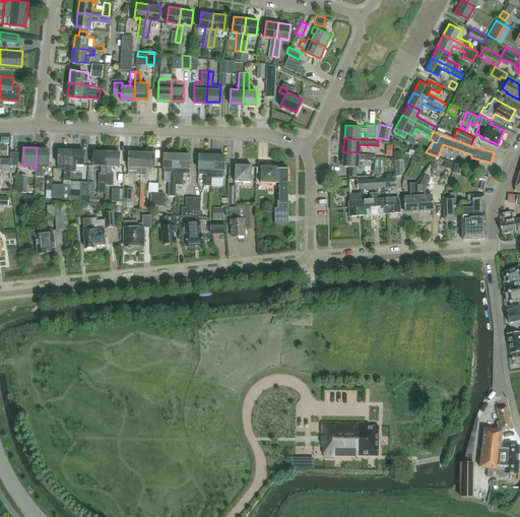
[(49,166),(49,147),(37,147),(36,169),(35,169),(35,175),(42,175),(42,166),(49,166)]
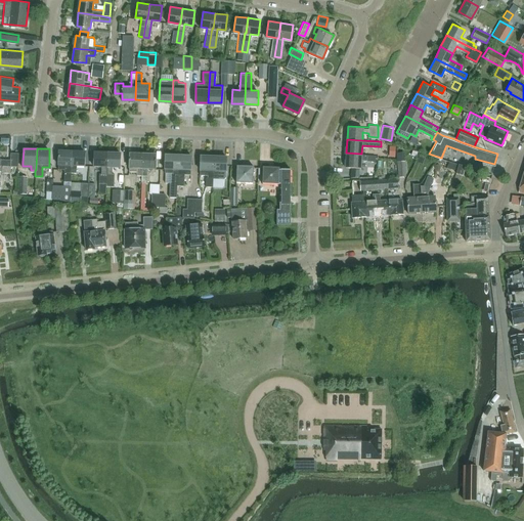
[(71,171),(72,149),(58,149),(58,167),(66,168),(66,171),(64,171),(64,179),(72,179),(72,171),(71,171)]
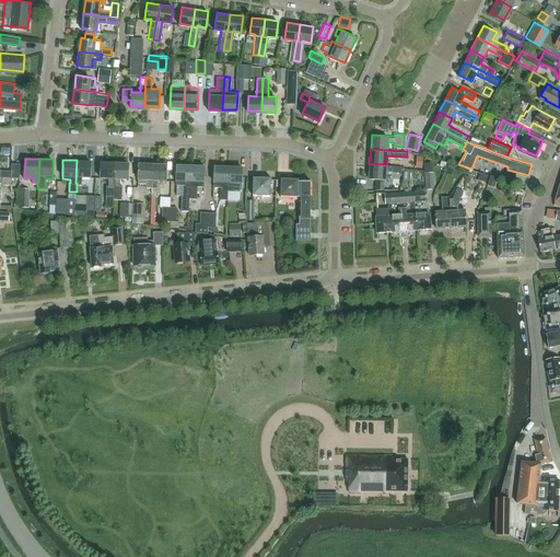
[(90,175),(91,161),(77,160),(76,183),(77,183),(82,183),(82,175),(90,175)]
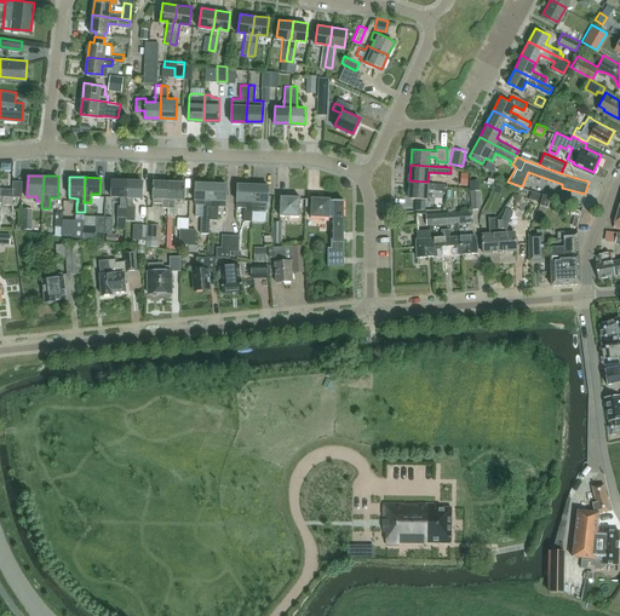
[(126,205),(127,179),(112,178),(110,194),(120,195),(120,203),(118,203),(118,214),(126,216),(126,205)]
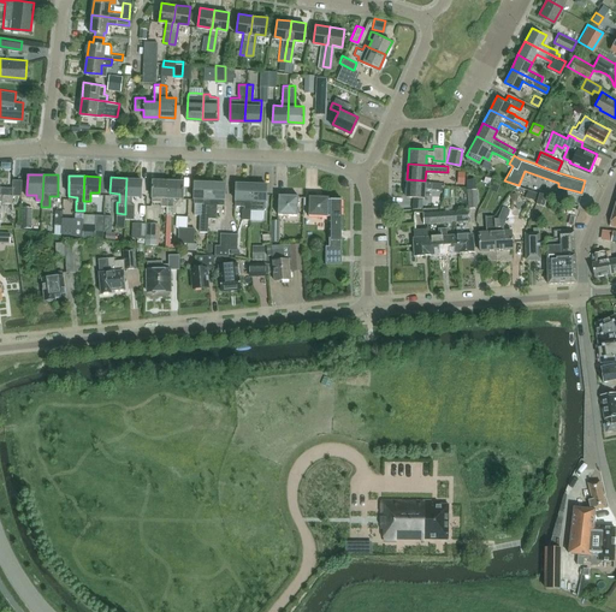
[(0,192),(12,194),(12,192),(21,194),(22,178),(13,178),(12,185),(0,184),(0,192)]
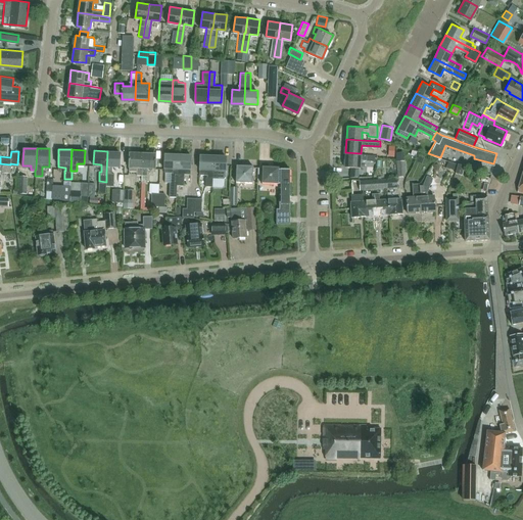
[(113,184),(114,172),(111,172),(112,164),(120,164),(121,151),(107,151),(106,173),(106,182),(106,184),(113,184)]
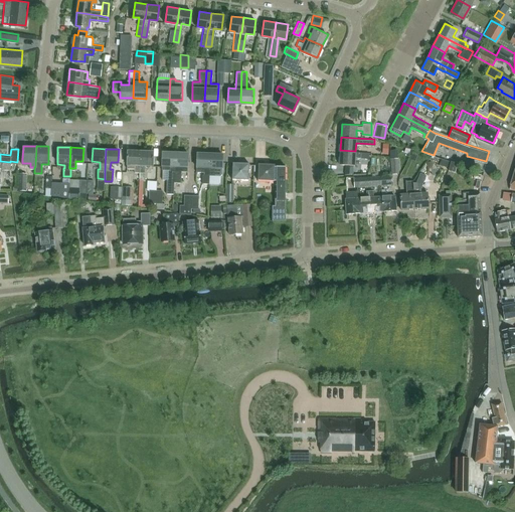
[(140,171),(140,150),(128,149),(127,167),(135,167),(135,171),(140,171)]
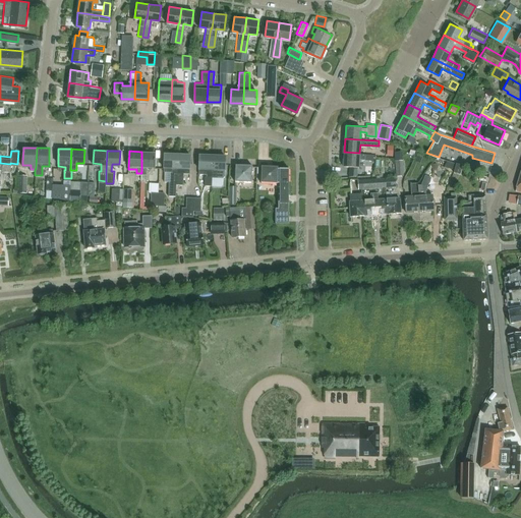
[(155,166),(155,152),(141,152),(141,173),(147,173),(147,165),(155,166)]
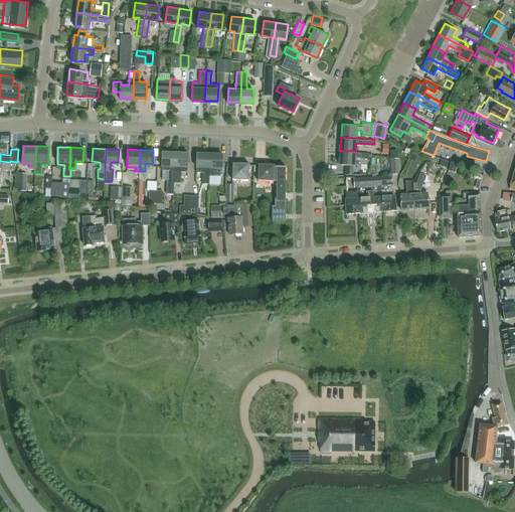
[(369,151),(355,151),(340,150),(339,163),(345,163),(353,164),(354,164),(355,156),(368,157),(369,151)]
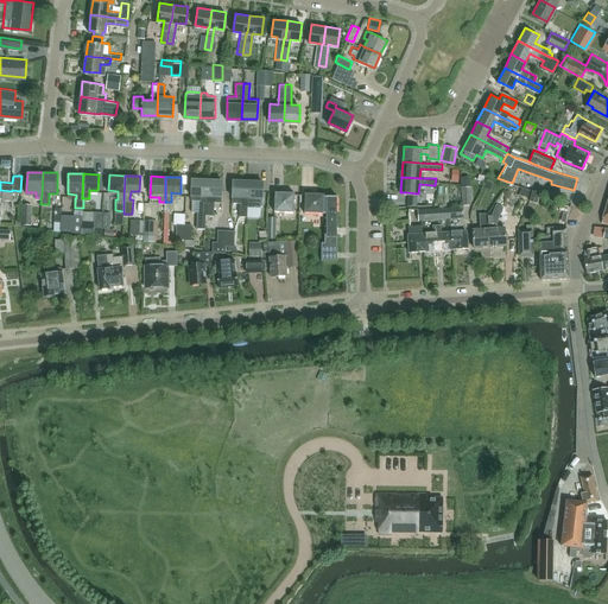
[(493,179),(486,177),(482,185),(489,189),(493,179)]
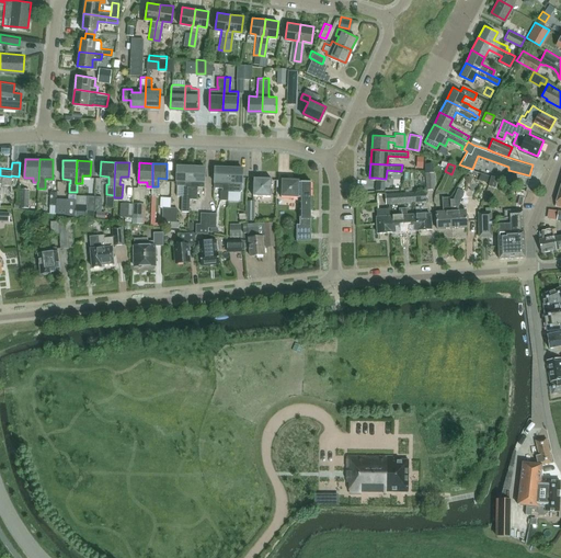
[(190,197),(191,164),(176,164),(176,183),(183,183),(183,194),(182,194),(181,209),(189,209),(190,197)]
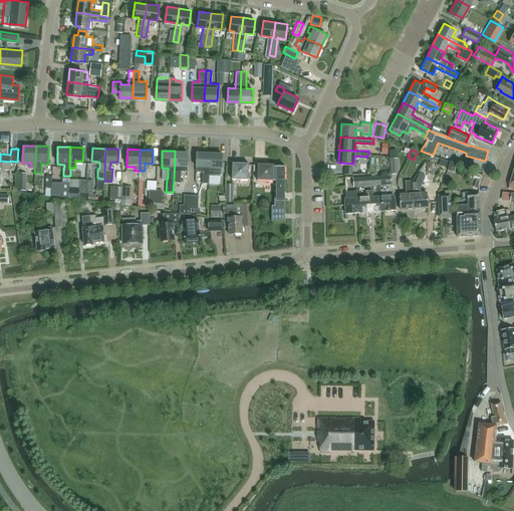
[(187,170),(188,152),(175,151),(174,181),(181,181),(181,172),(179,172),(179,170),(187,170)]
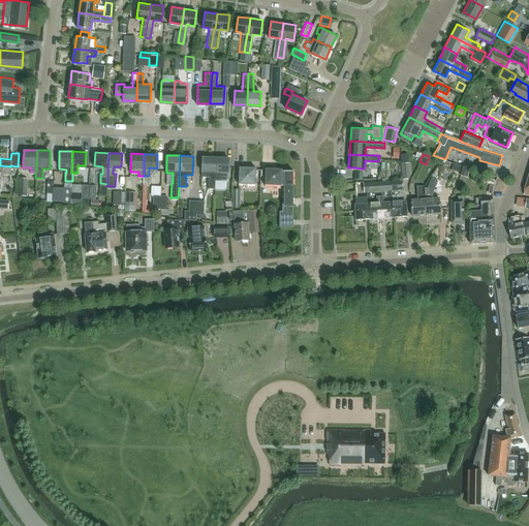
[(215,178),(216,156),(203,156),(201,175),(210,176),(210,178),(207,178),(207,187),(214,187),(214,178),(215,178)]
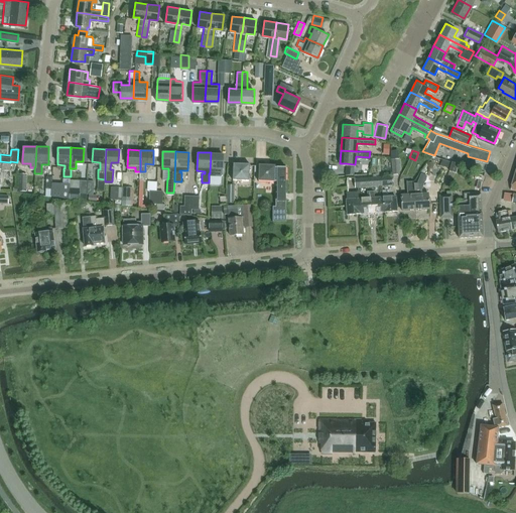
[(223,173),(223,166),(224,153),(211,152),(210,173),(221,174),(223,173)]
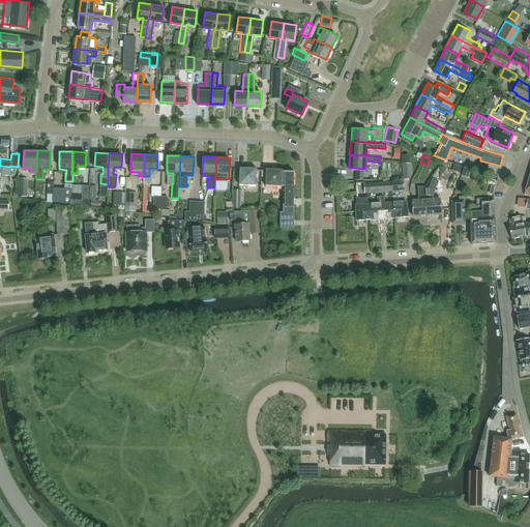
[(410,177),(409,160),(402,162),(401,162),(402,177),(410,177)]
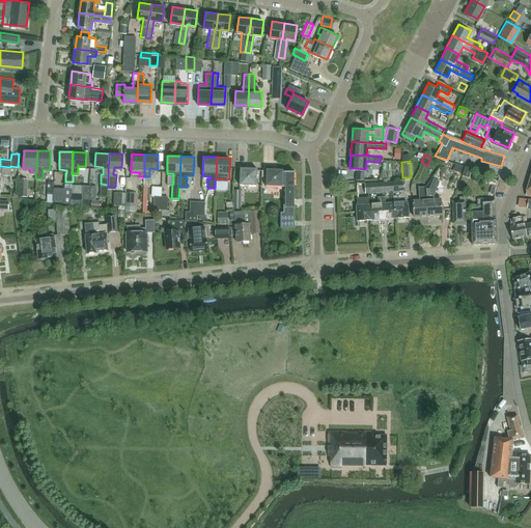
[(468,175),(471,167),(465,165),(462,174),(468,175)]
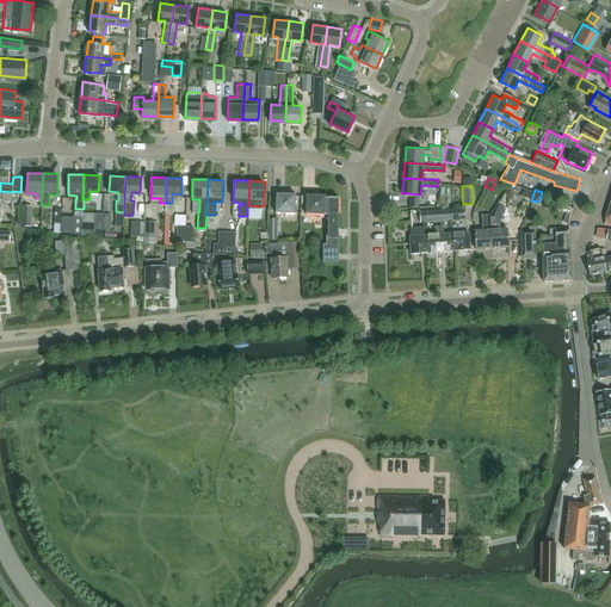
[(295,211),(296,192),(276,191),(276,211),(295,211)]
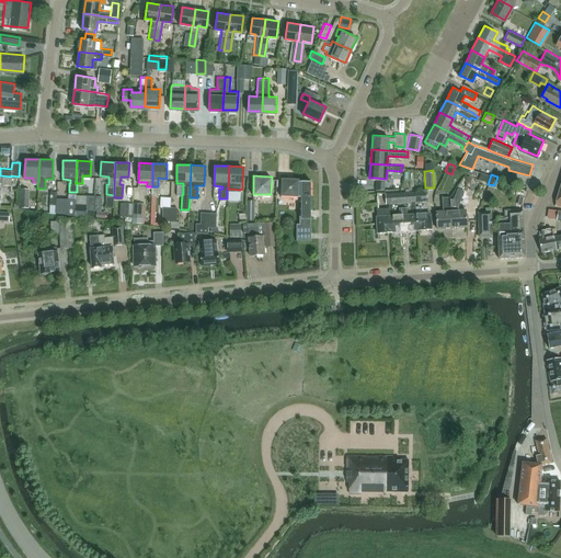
[(299,195),(299,180),(299,178),(282,177),(281,195),(299,195)]
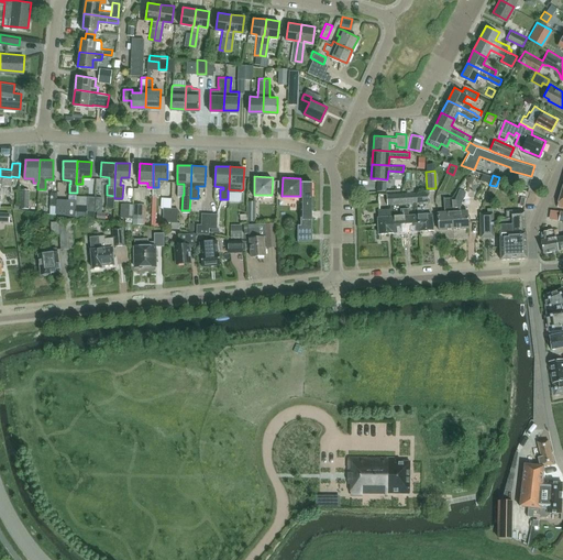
[(386,188),(386,179),(377,178),(376,189),(386,188)]
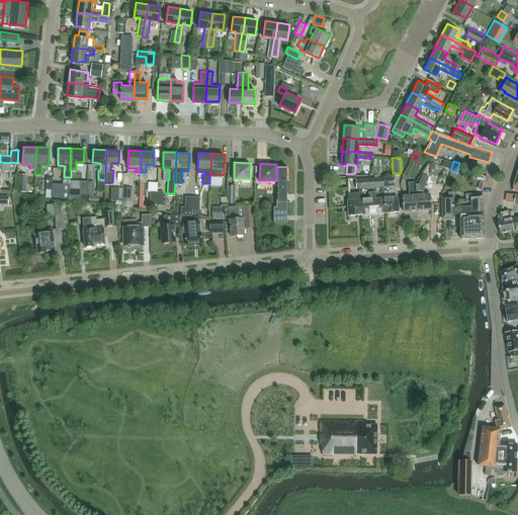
[(274,220),(286,220),(286,179),(285,179),(285,166),(276,166),(276,180),(276,205),(273,205),(274,220)]
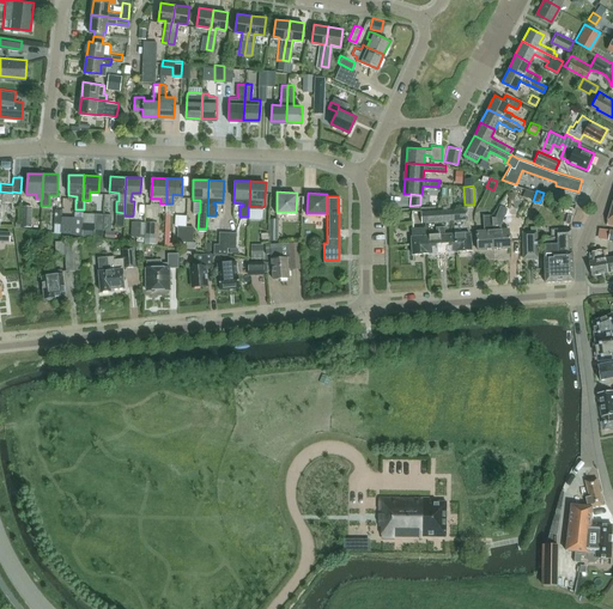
[(507,205),(499,200),(495,207),(502,212),(507,205)]
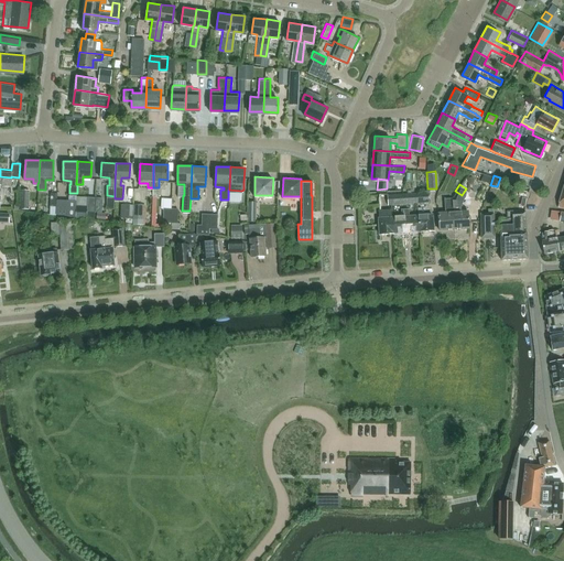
[(29,187),(19,187),(18,206),(28,206),(29,187)]
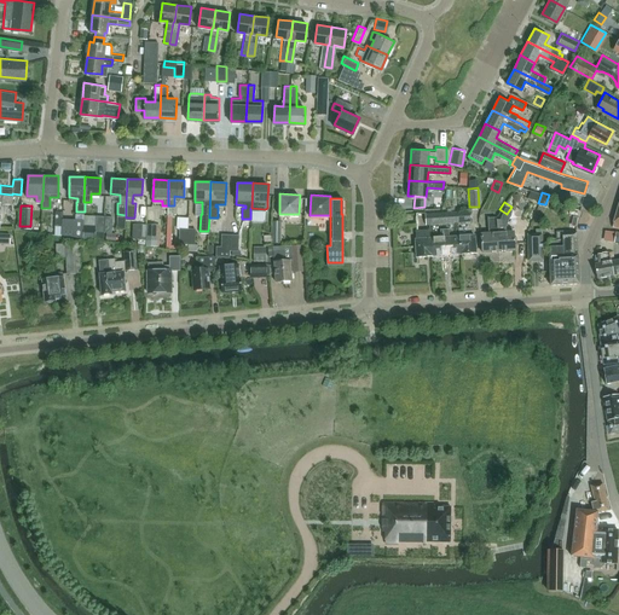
[(431,222),(461,220),(460,209),(429,212),(431,222)]
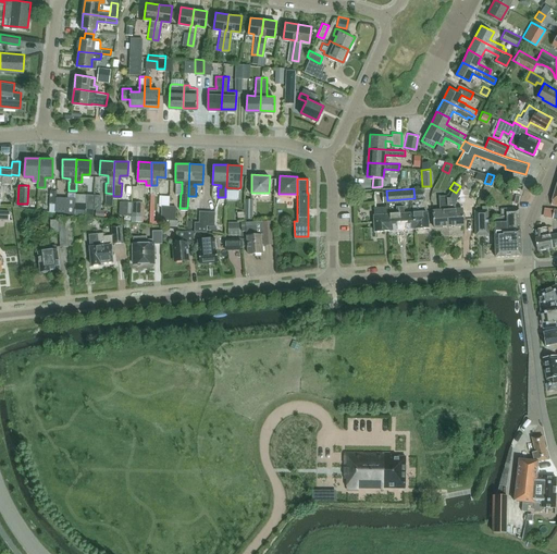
[(415,198),(423,197),(422,188),(413,188),(415,198)]
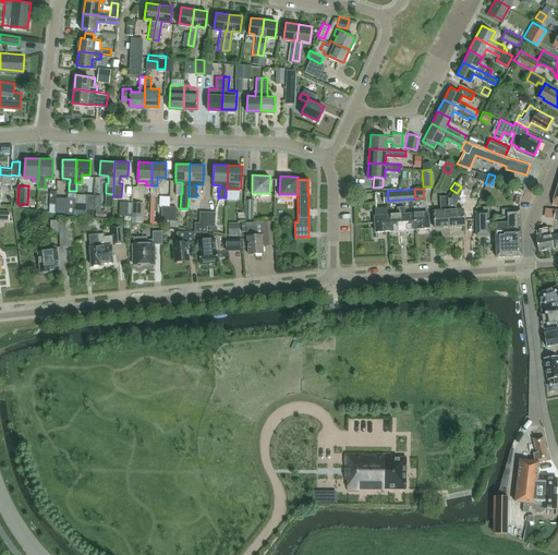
[(94,207),(94,193),(85,193),(84,214),(92,215),(93,207),(94,207)]
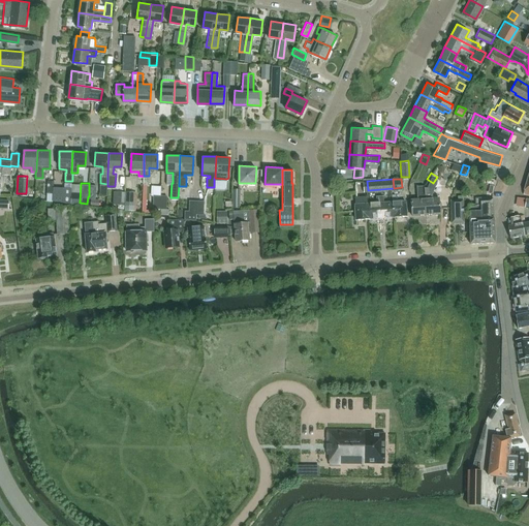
[(424,186),(424,184),(415,184),(416,197),(411,198),(412,214),(426,213),(424,186)]
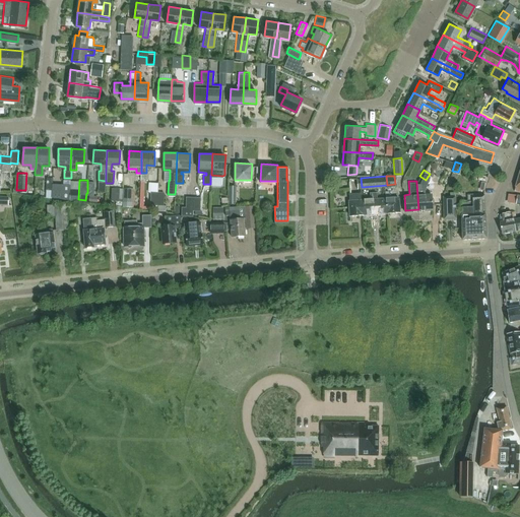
[(52,189),(51,195),(69,198),(70,183),(63,182),(53,182),(52,189)]
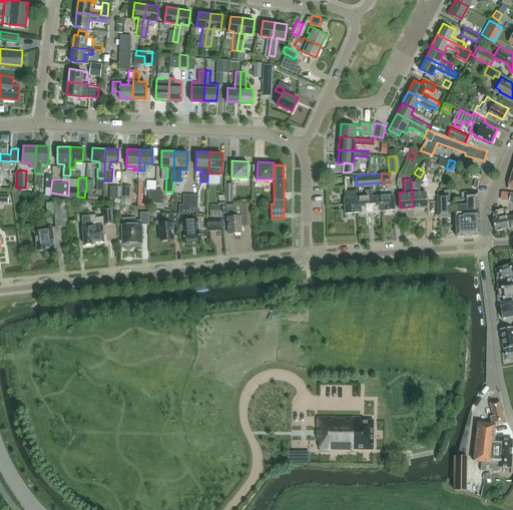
[(418,185),(417,185),(416,180),(411,180),(413,206),(427,205),(426,190),(419,190),(418,185)]
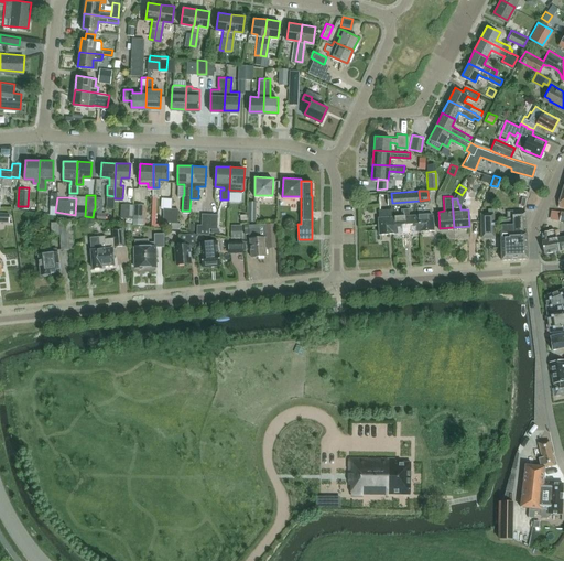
[(256,200),(247,200),(246,219),(255,219),(256,200)]
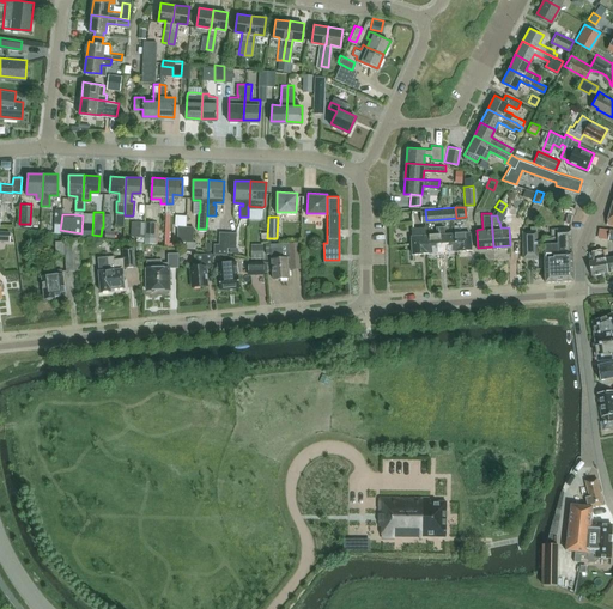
[(155,220),(144,219),(143,241),(155,242),(155,220)]
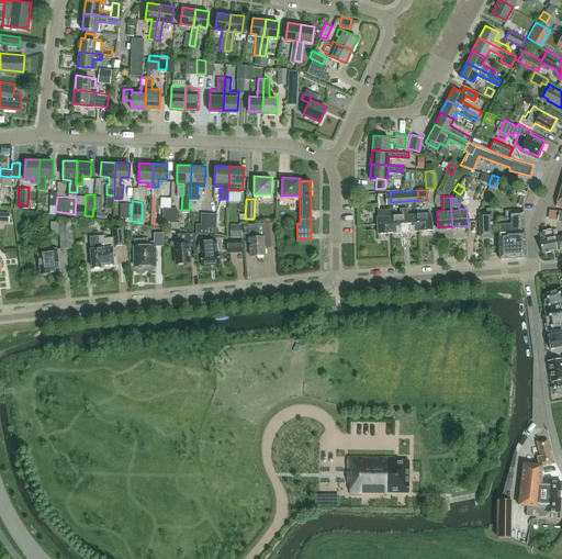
[(176,220),(177,205),(170,205),(170,220),(169,220),(169,226),(178,226),(178,220),(176,220)]
